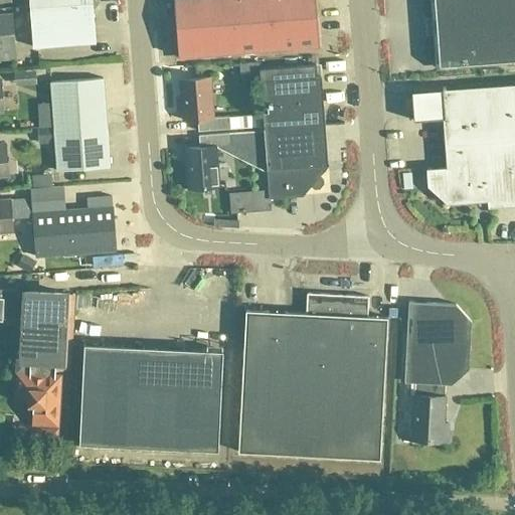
[(319,46),(315,0),(174,0),(179,57),(319,46)]
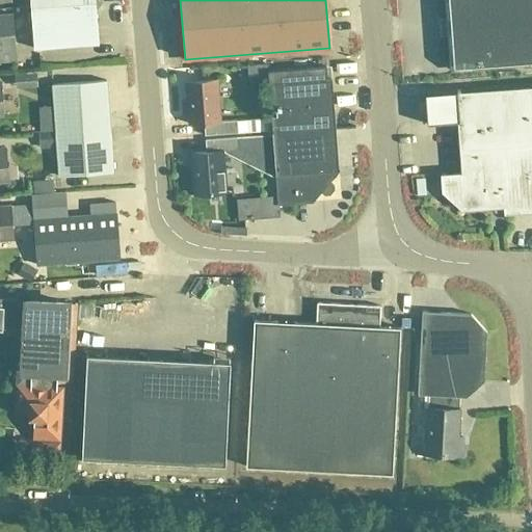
[(531,0),(448,0),(454,69),(531,62),(531,0)]
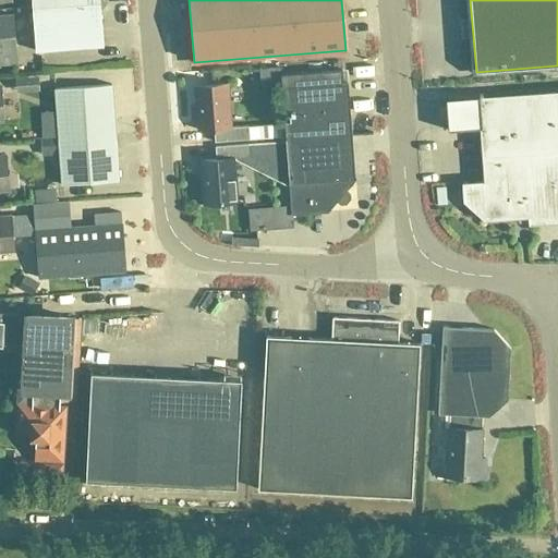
[(100,11),(108,2),(34,8),(37,51),(104,47),(100,11)]
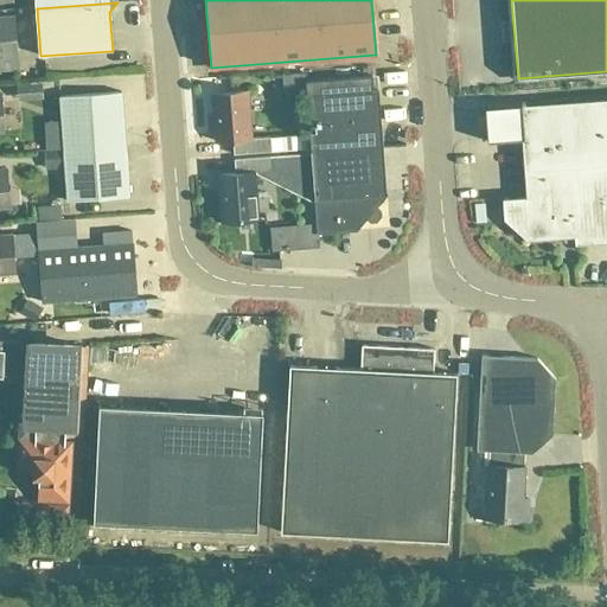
[(0,70),(18,69),(14,17),(0,18),(0,70)]
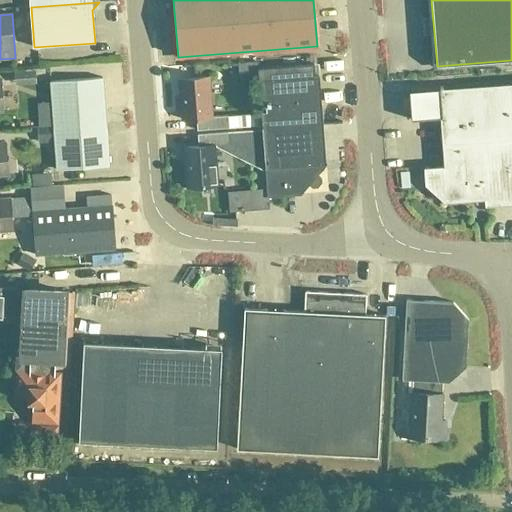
[(228,129),(262,126),(262,128),(323,123),(319,75),(315,76),(314,66),(258,70),(261,114),(228,116),(228,129)]
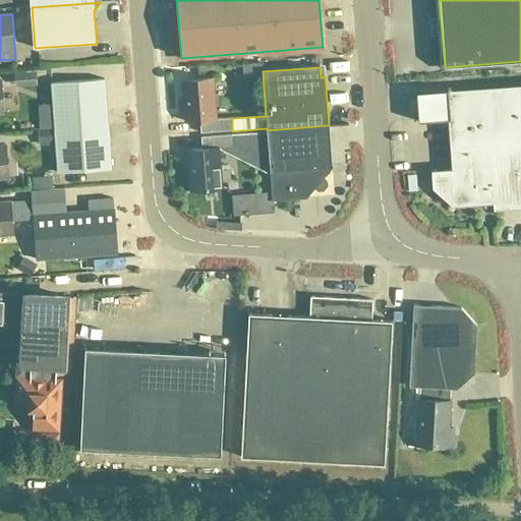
[(55,128),(108,124),(105,79),(52,83),(55,128)]
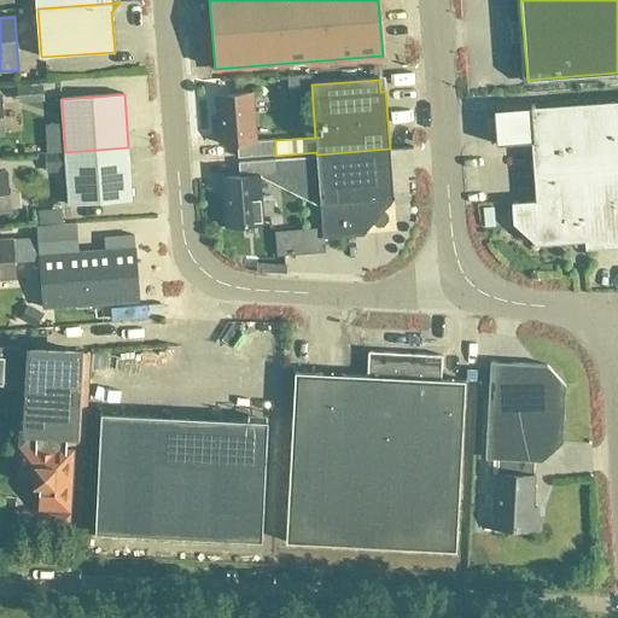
[(256,143),(252,94),(216,97),(220,145),(237,144),(238,158),(275,156),(275,140),(256,143)]
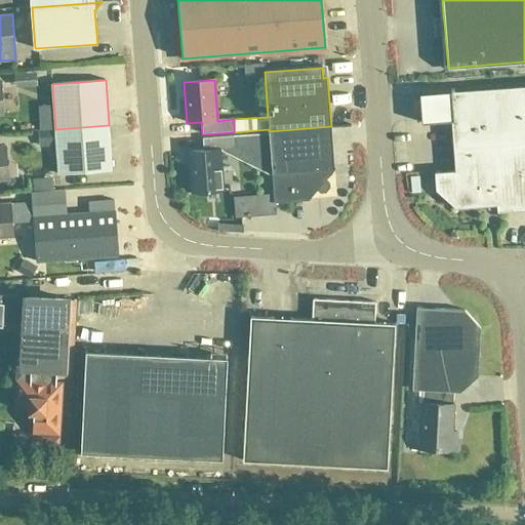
[(524,210),(524,86),(420,94),(422,125),(442,123),(443,131),(452,130),(455,171),(435,173),(436,191),(456,208),(496,205),(497,212),(524,210)]
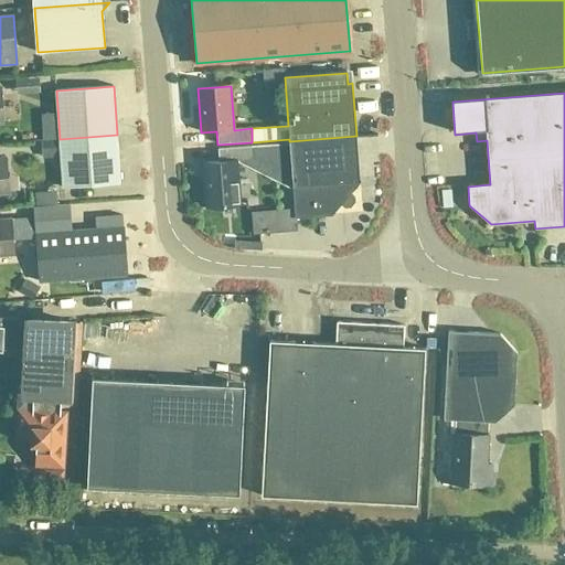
[(117,135),(60,139),(63,188),(121,183),(117,135)]
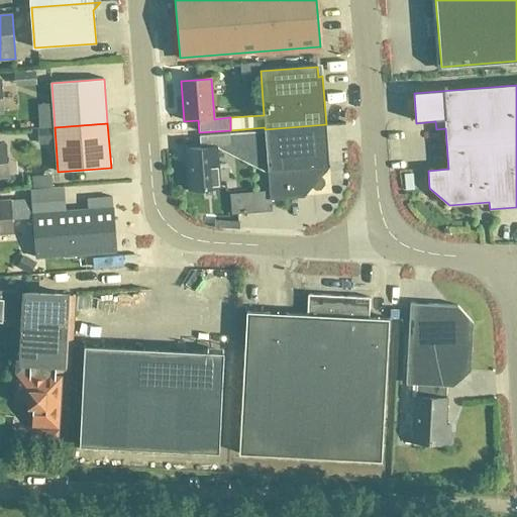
[(233,149),(268,168),(271,200),(304,197),(329,167),(326,124),(265,129),(266,131),(232,134),(232,146),(233,149)]
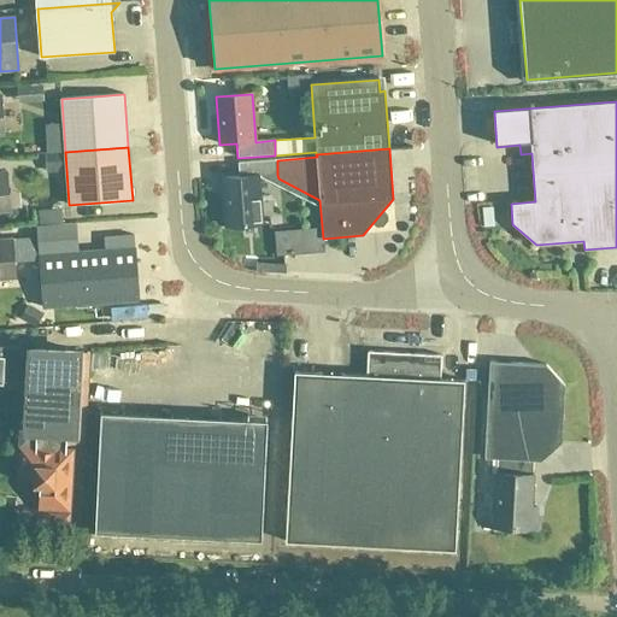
[(277,175),(277,160),(239,163),(240,177),(223,178),(227,227),(263,224),(258,176),(277,175)]
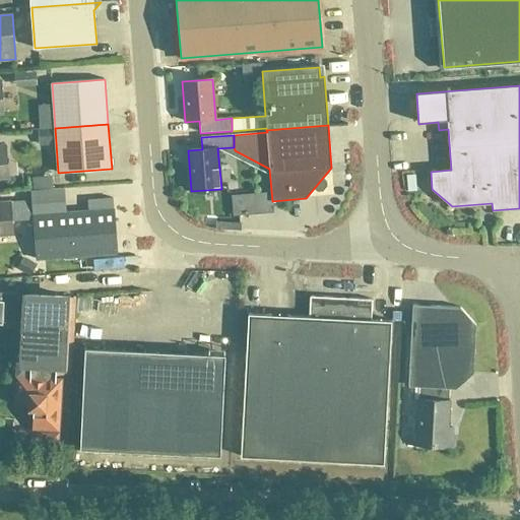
[(6,145),(0,145),(0,179),(9,178),(6,145)]
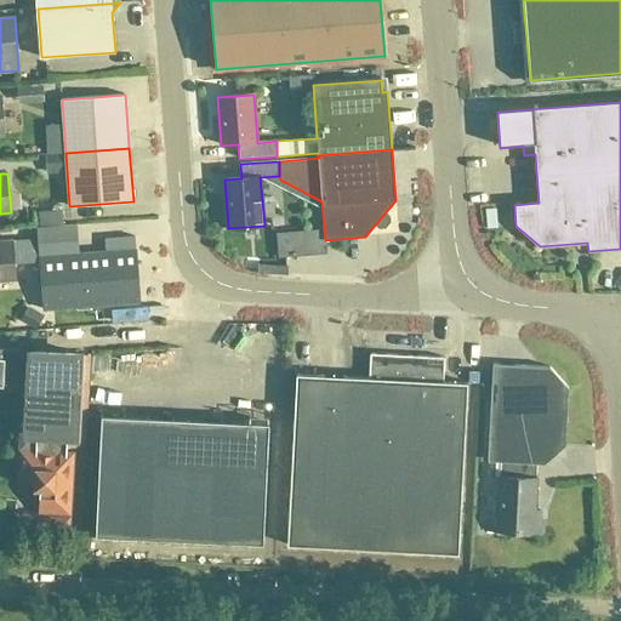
[(13,241),(0,241),(0,280),(16,280),(13,241)]
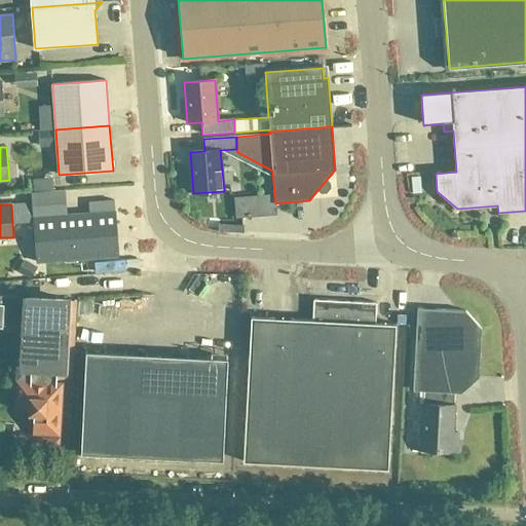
[(115,212),(34,218),(37,263),(119,257),(115,212)]
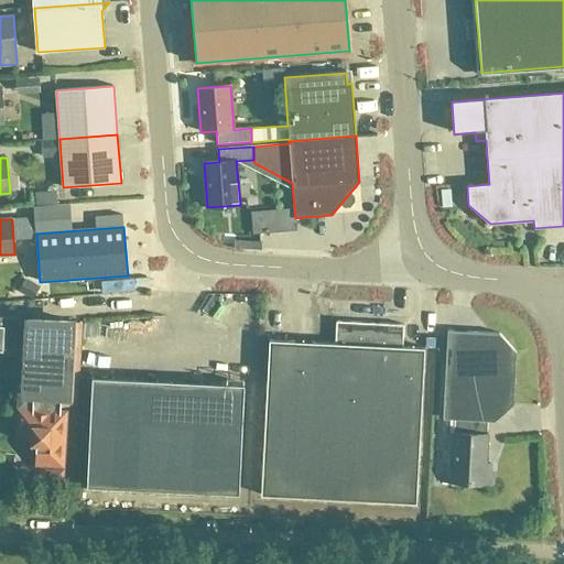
[(0,347),(2,347),(26,349),(24,392),(24,394),(34,394),(33,410),(19,410),(18,438),(32,440),(32,444),(36,444),(35,467),(14,466),(13,483),(64,486),(67,412),(61,411),(61,407),(62,397),(68,397),(72,323),(29,320),(29,321),(15,321),(17,317),(0,316),(0,347)]
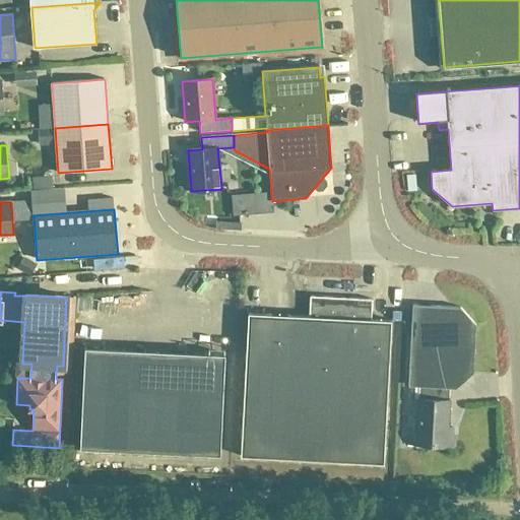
[(241,457),(384,464),(392,321),(372,320),(373,300),(311,297),(310,317),(249,314),(241,457)]
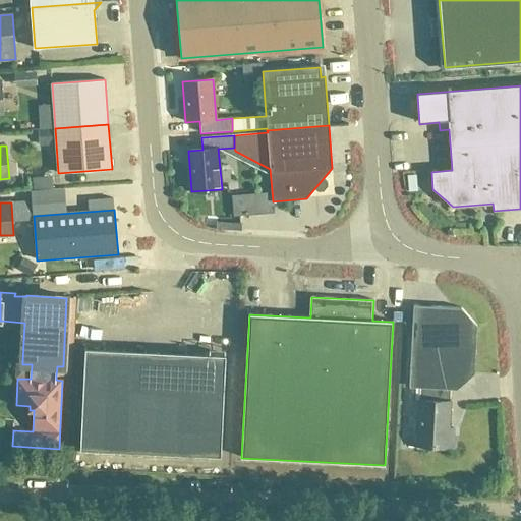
[(416,441),(407,441),(406,445),(453,448),(454,428),(450,428),(451,401),(450,401),(451,389),(457,390),(474,374),(477,326),(461,308),(414,305),(409,387),(420,388),(419,400),(418,400),(416,441)]
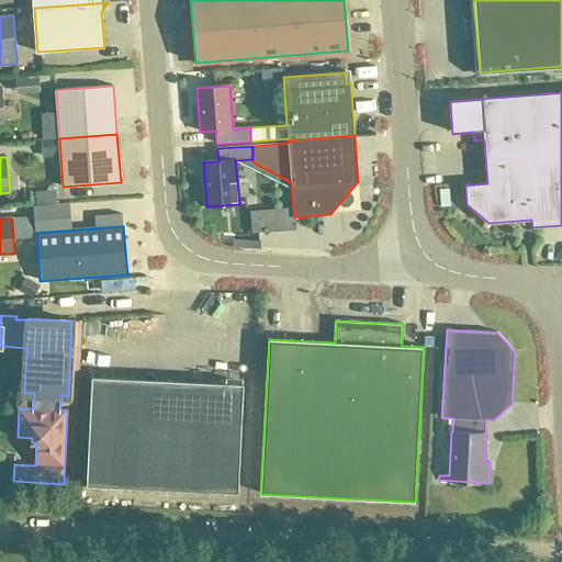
[(92,375),(87,484),(238,492),(244,383),(92,375)]
